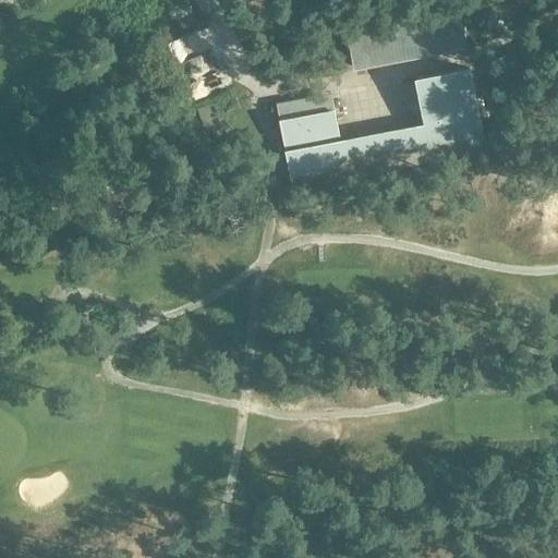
[(158,10),(166,24),(184,15),(178,1),(158,10)]
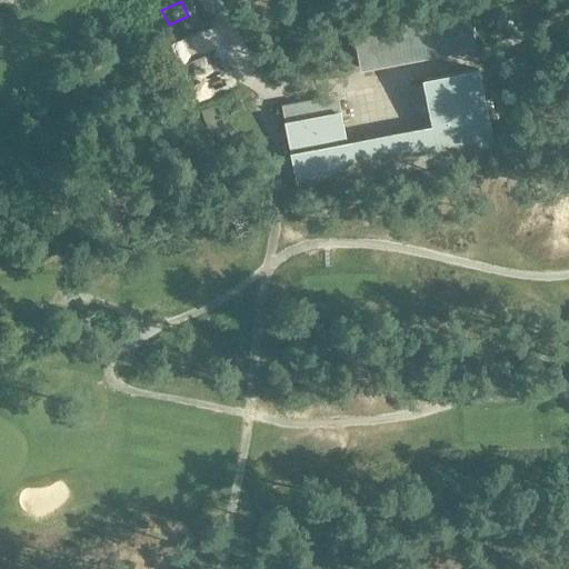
[(361,69),(477,48),(470,10),(355,31),(361,69)]
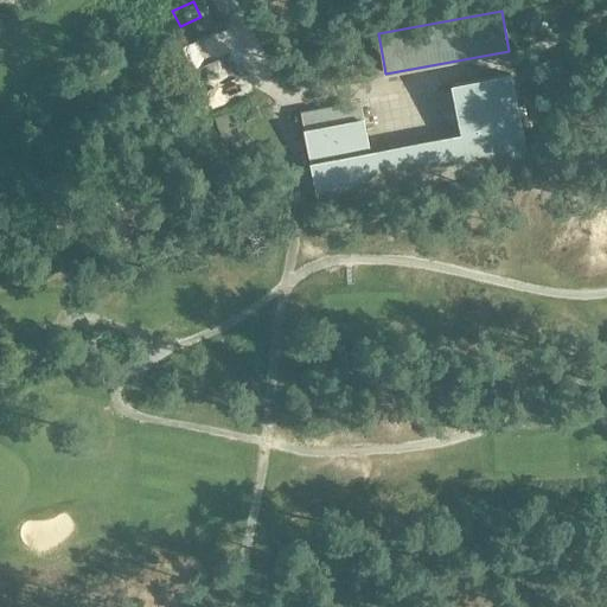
[(184,52),(212,39),(203,21),(176,36),(184,52)]
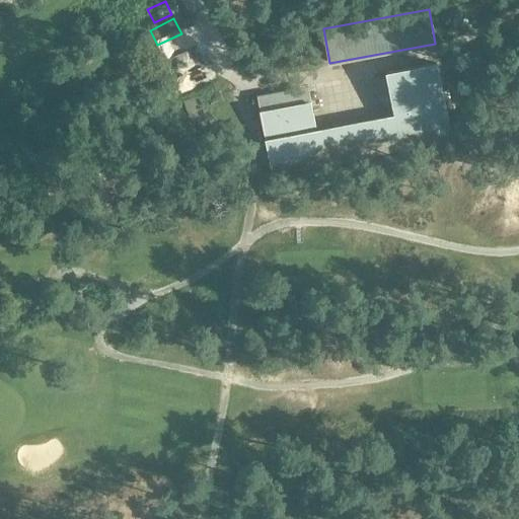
[(273,174),(453,141),(438,62),(386,71),(394,115),(317,129),(308,86),(257,95),(273,174)]
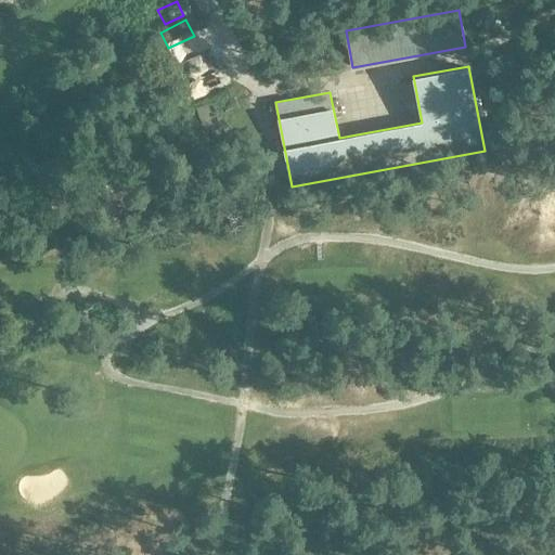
[(180,92),(199,88),(194,68),(175,74),(180,92)]
